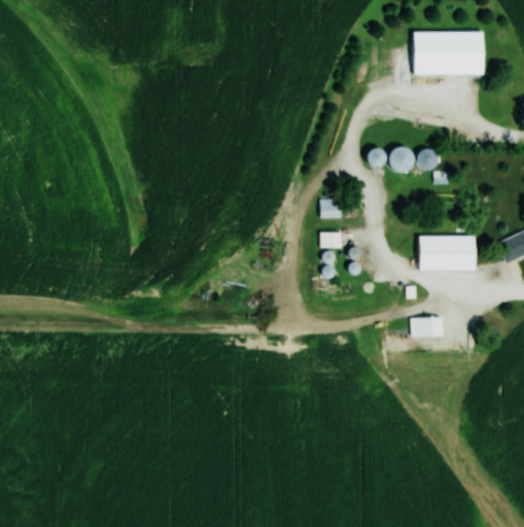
[(412,74),(484,74),(484,30),(412,30),(412,74)]
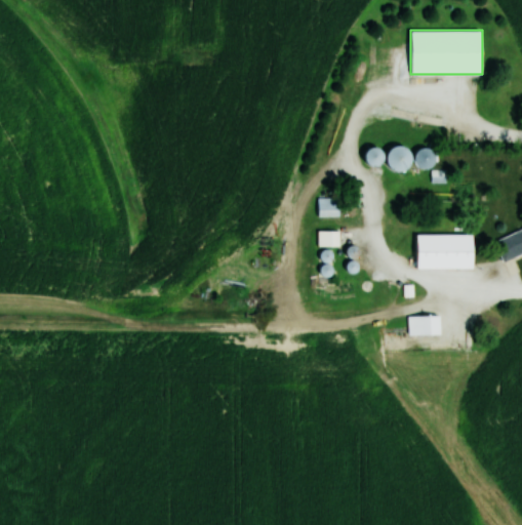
[(374,167),(384,159),(397,174),(413,160),(400,144),(385,157),(374,145),(363,154),(374,167)]
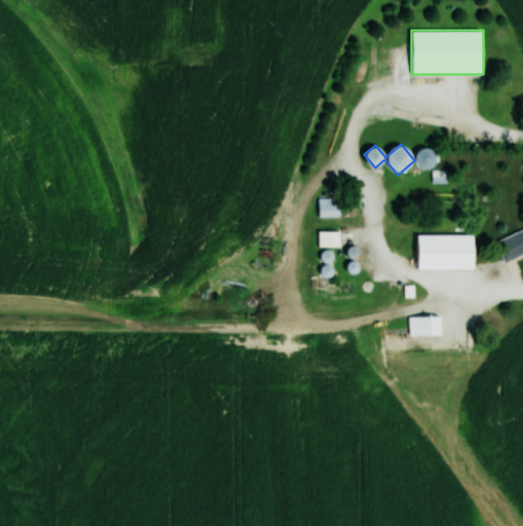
[(432,170),(437,152),(420,147),(415,164),(432,170)]
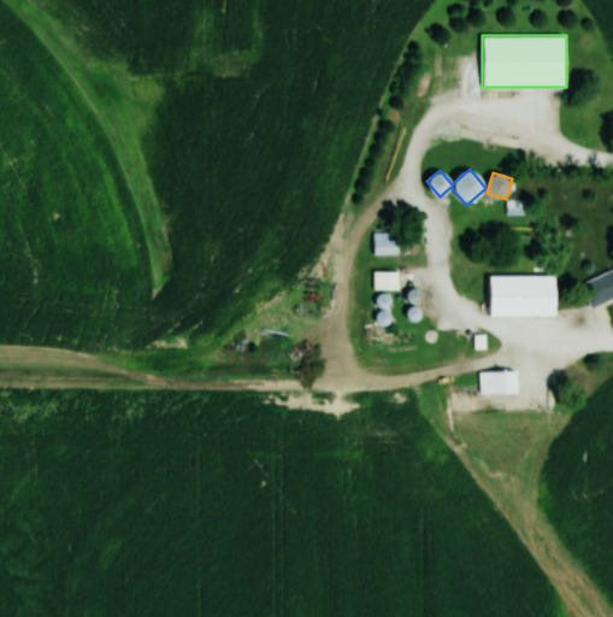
[(525,201),(512,201),(513,215),(525,213),(525,201)]
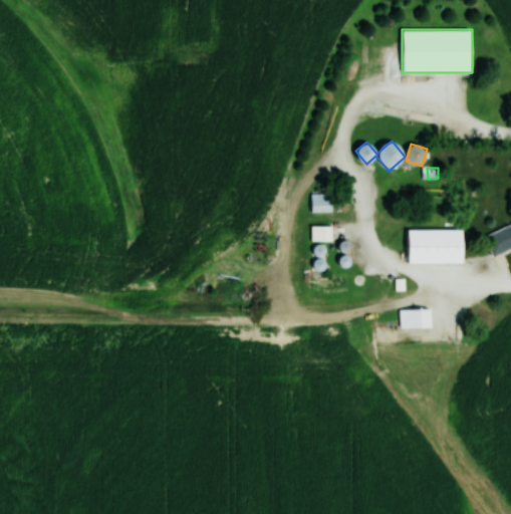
[(313,213),(334,213),(334,194),(313,194),(313,213)]
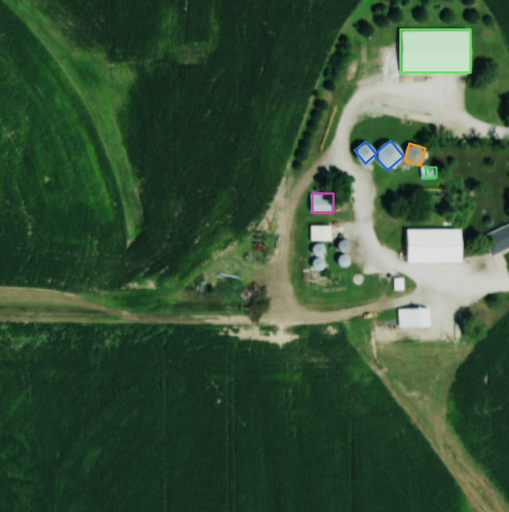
[(495,254),(508,248),(508,223),(486,234),(495,254)]
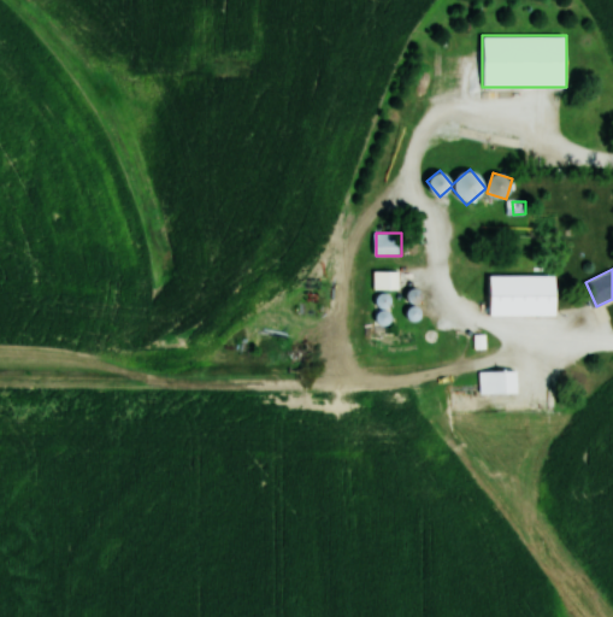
[(401,289),(401,271),(375,271),(375,289),(401,289)]
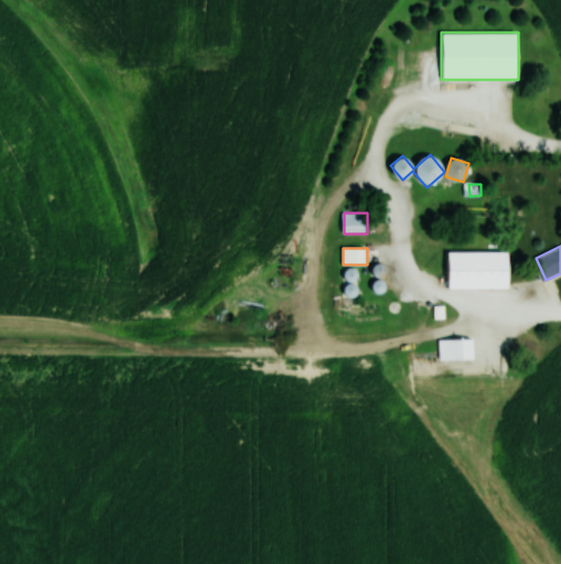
[(509,290),(509,252),(449,252),(449,290),(509,290)]
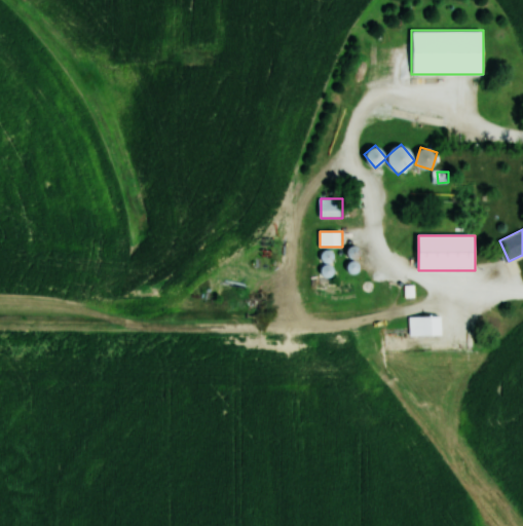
[(410,336),(441,336),(441,316),(410,316),(410,336)]
